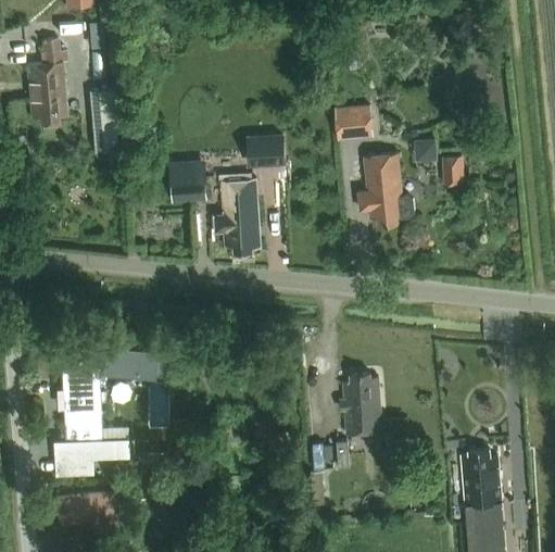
[(64,0),(65,9),(92,8),(91,0),(64,0)]
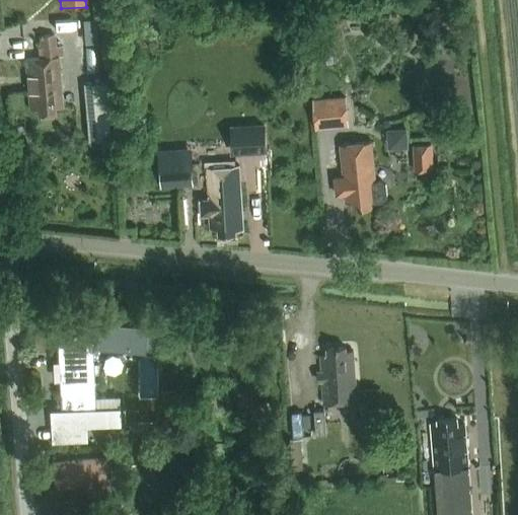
[(53,62),(61,61),(60,51),(53,52),(52,40),(38,42),(39,53),(34,53),(35,63),(23,64),(27,115),(34,114),(35,120),(54,118),(53,113),(58,112),(53,62)]
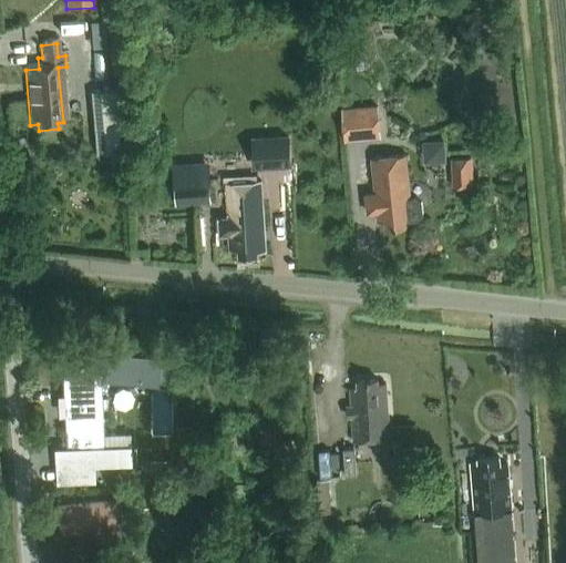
[(122,89),(98,91),(101,154),(125,153),(122,89)]
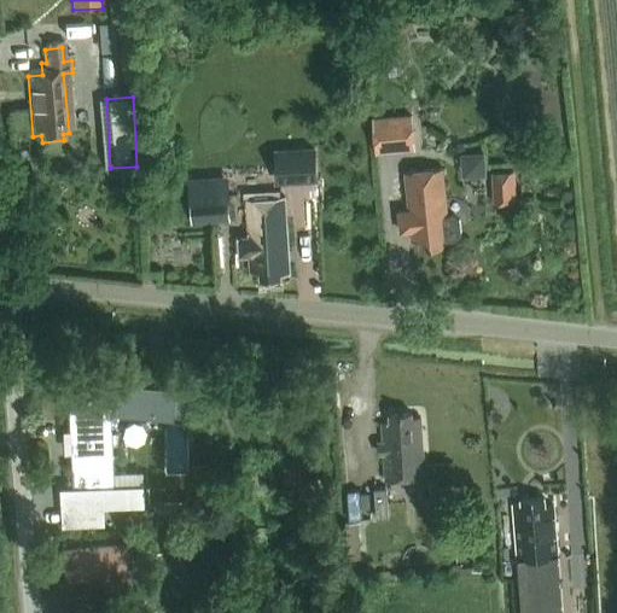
[(377,158),(414,155),(411,118),(373,121),(377,158)]
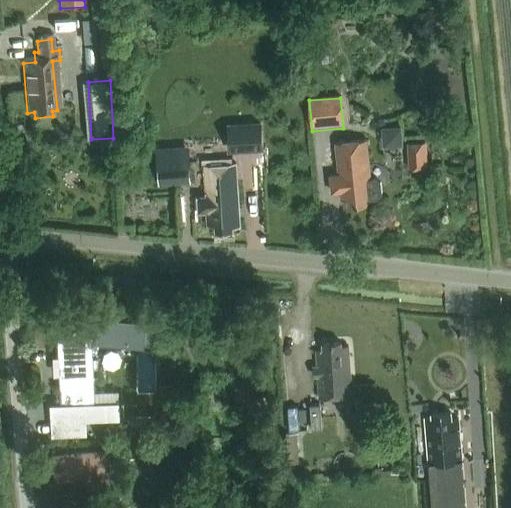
[(229,155),(263,153),(261,125),(227,127),(229,155)]
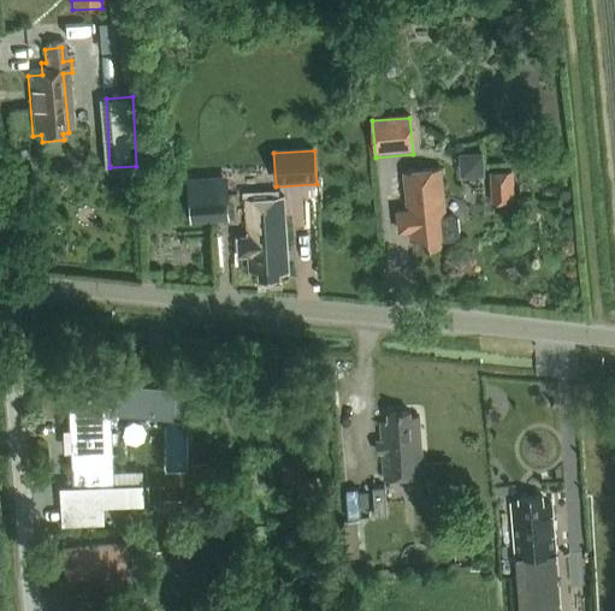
[(494,175),(492,152),(467,153),(468,176),(494,175)]
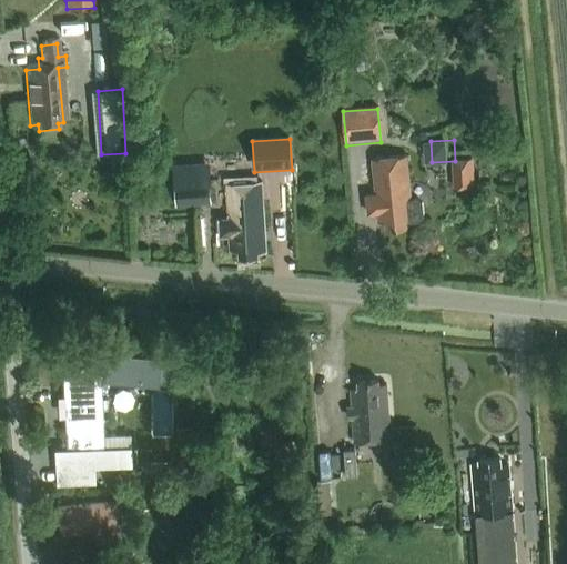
[(41,152),(27,154),(28,167),(42,165),(41,152)]
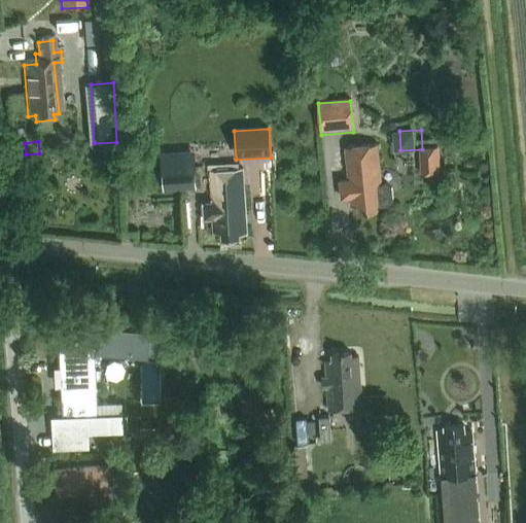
[(25,143),(13,144),(14,157),(26,154),(25,143)]
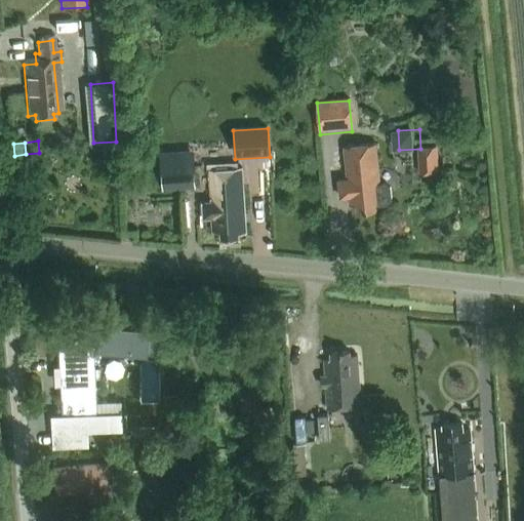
[(347,182),(344,182),(345,196),(348,195),(349,207),(355,207),(356,213),(374,211),(374,207),(381,207),(387,206),(393,201),(392,189),(386,185),(379,186),(375,147),(344,149),(347,182)]
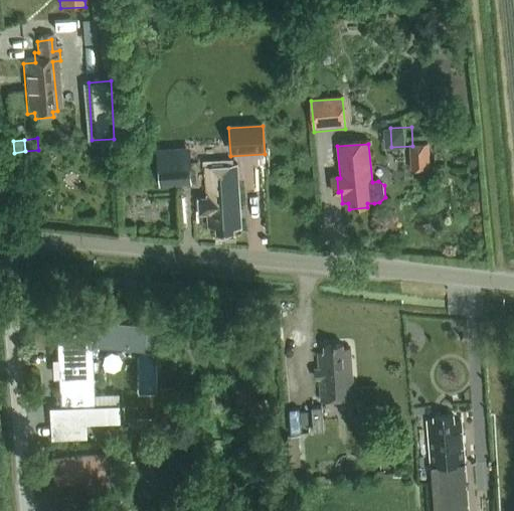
[(430,172),(427,148),(409,149),(410,173),(430,172)]
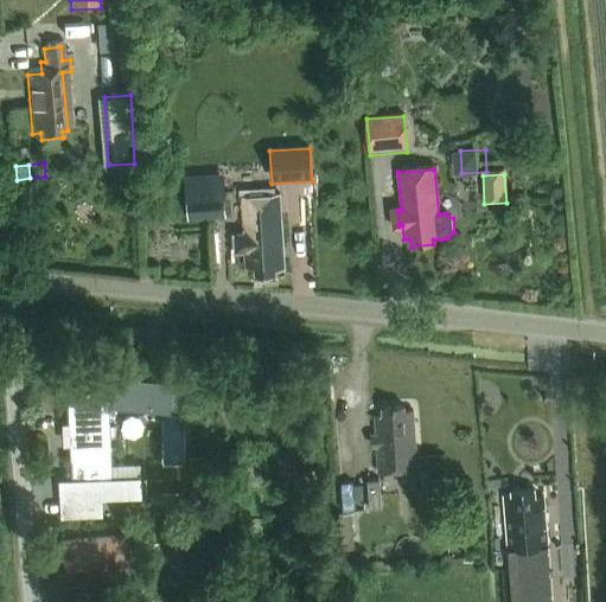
[(278,197),(240,199),(243,273),(252,273),(252,279),(274,276),(274,273),(282,271),(278,197)]
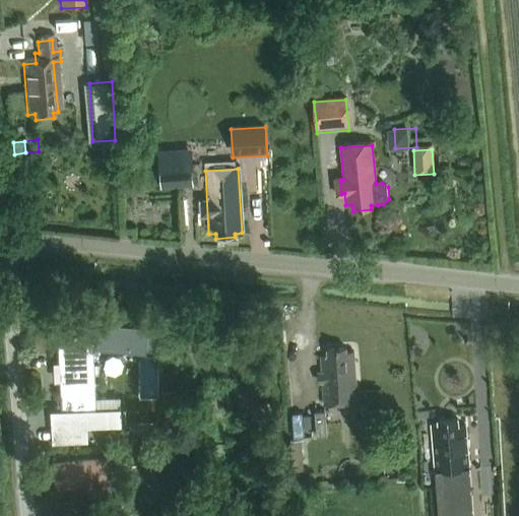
[(159,193),(192,191),(190,171),(158,173),(159,193)]
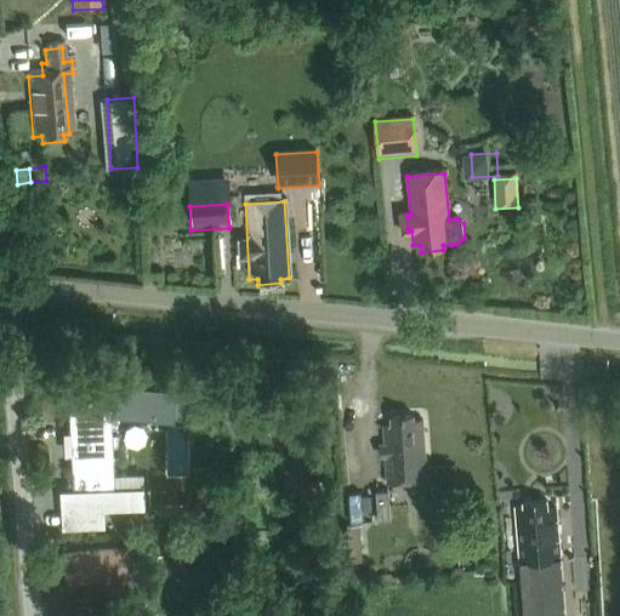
[(109,404),(67,408),(73,496),(75,496),(75,515),(147,513),(146,491),(115,492),(111,416),(120,415),(119,421),(177,426),(180,398),(121,392),(120,406),(109,406),(109,404)]
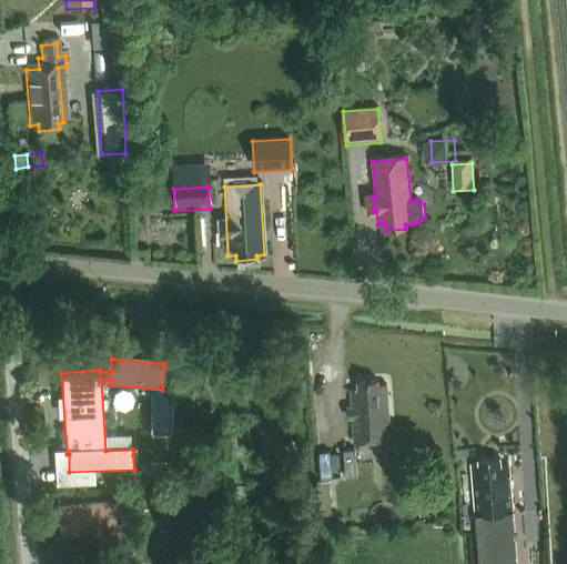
[(385,388),(378,389),(377,383),(357,385),(358,393),(350,394),(353,446),(388,444),(385,388)]
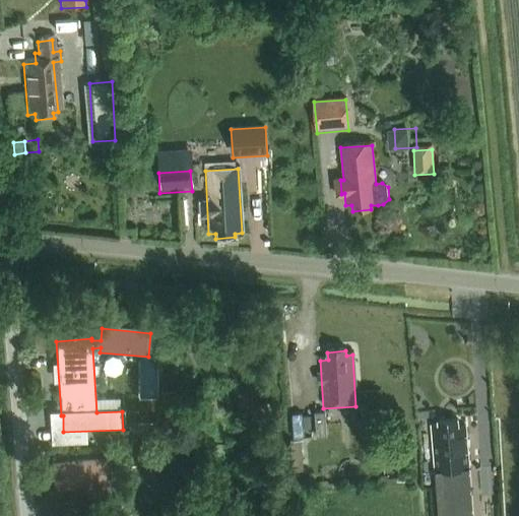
[(293,427),(302,426),(300,404),(290,405),(293,427)]
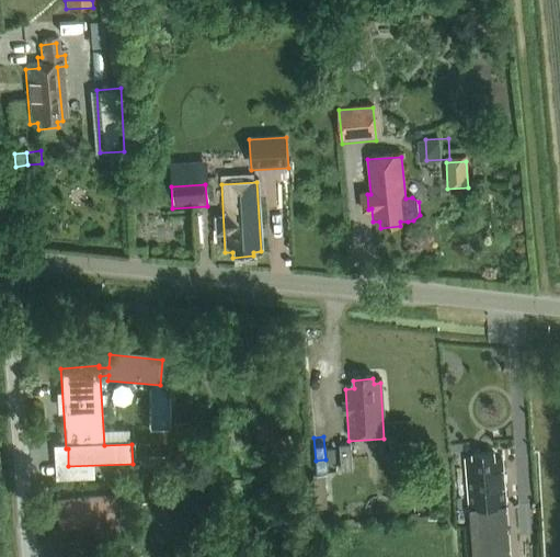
[(351,447),(339,448),(341,475),(352,474),(351,447)]
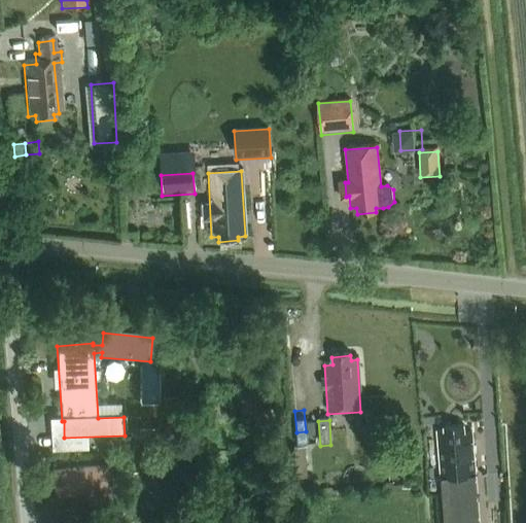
[(479,522),(471,438),(464,438),(463,430),(444,432),(444,437),(437,438),(444,522),(479,522)]
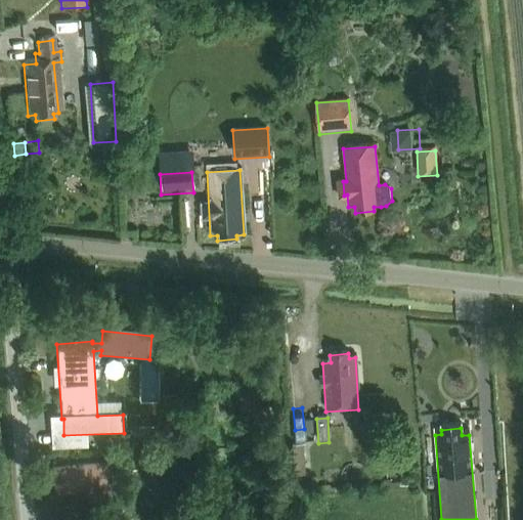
[(122,464),(52,470),(55,496),(87,494),(87,505),(112,503),(111,494),(125,492),(122,464)]
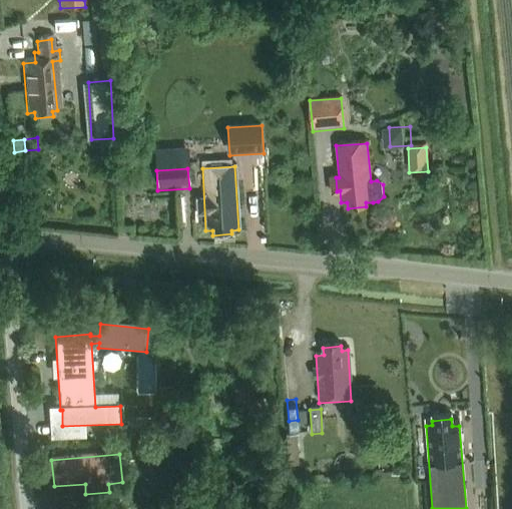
[(393,476),(404,475),(404,466),(392,467),(393,476)]
